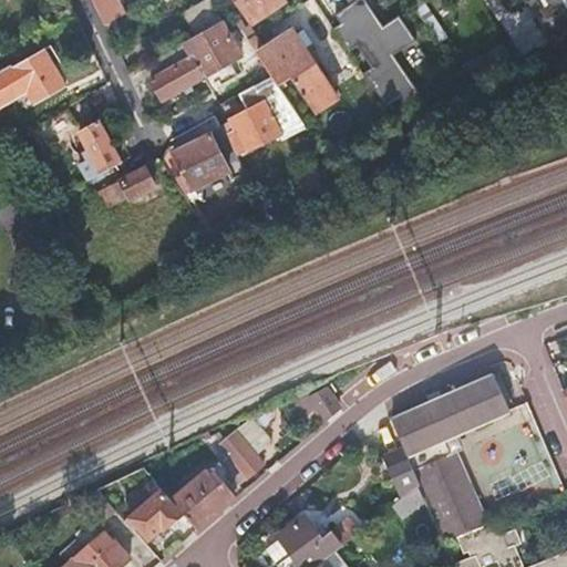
[(116,0),(90,0),(109,38),(119,33),(113,21),(125,16),(116,0)]
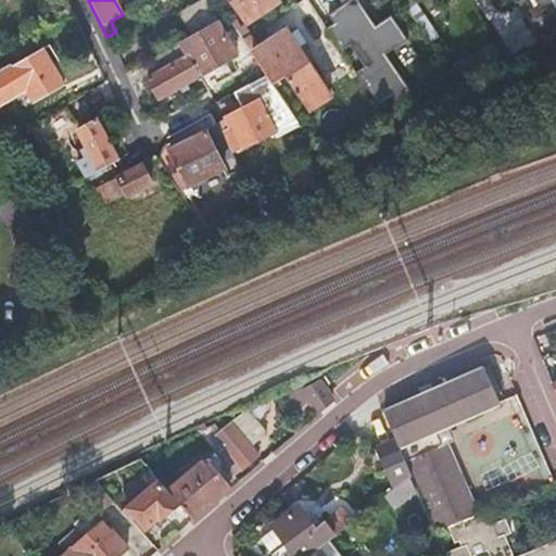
[(201,0),(165,20),(178,41),(215,21),(203,0),(201,0)]
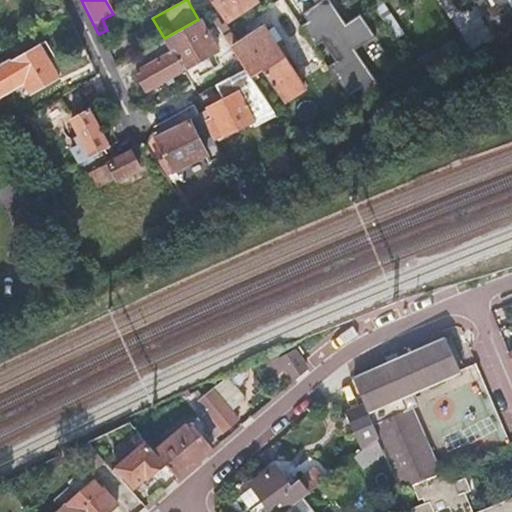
[(212,0),(226,22),(255,3),(252,0),(212,0)]
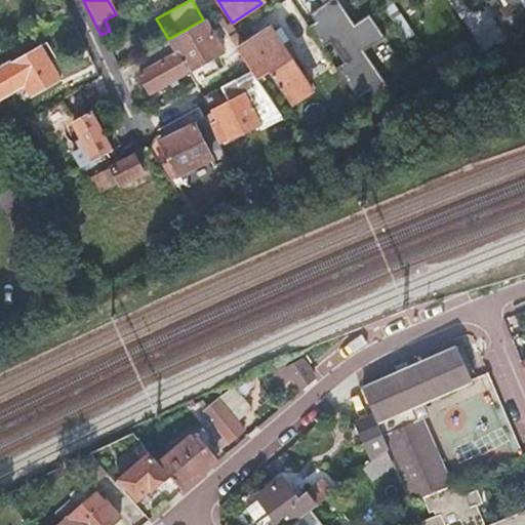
[(362,11),(354,0),(305,0),(315,13),(330,3),(337,13),(345,24),(362,11)]
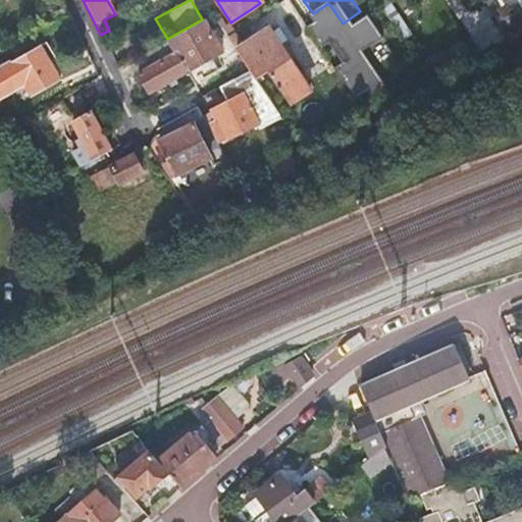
[(319,23),(335,13),(328,3),(313,13),(319,23)]
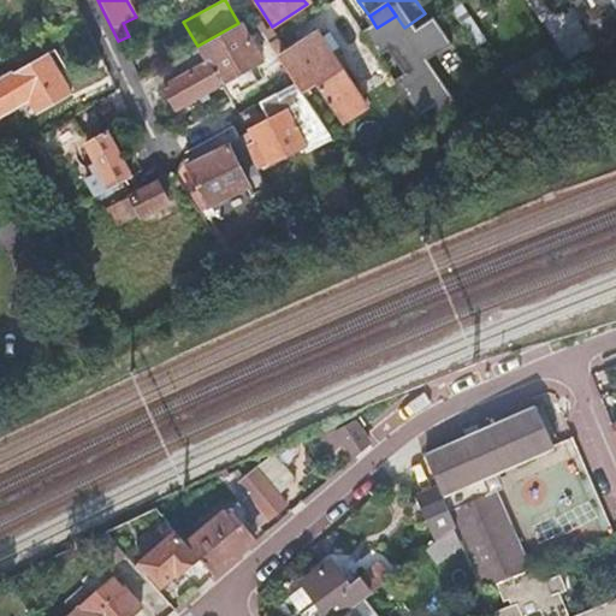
[(615,7),(588,27),(604,52),(615,46),(615,7)]
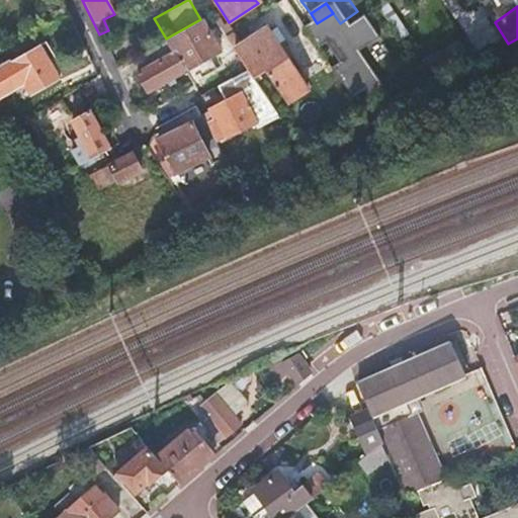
[(166,38),(142,52),(148,64),(134,72),(144,91),(218,51),(200,19),(166,38)]
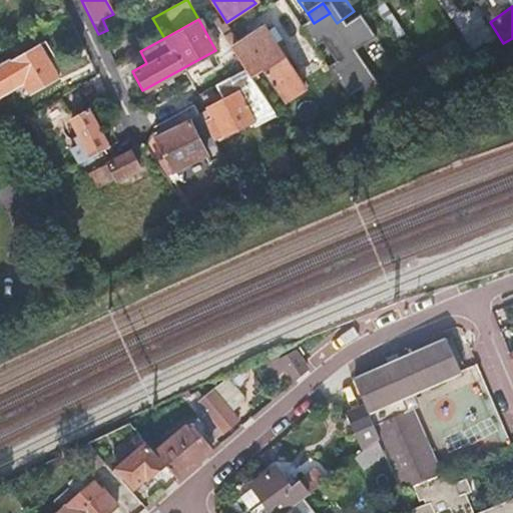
[(303,59),(316,50),(301,27),(288,36),(303,59)]
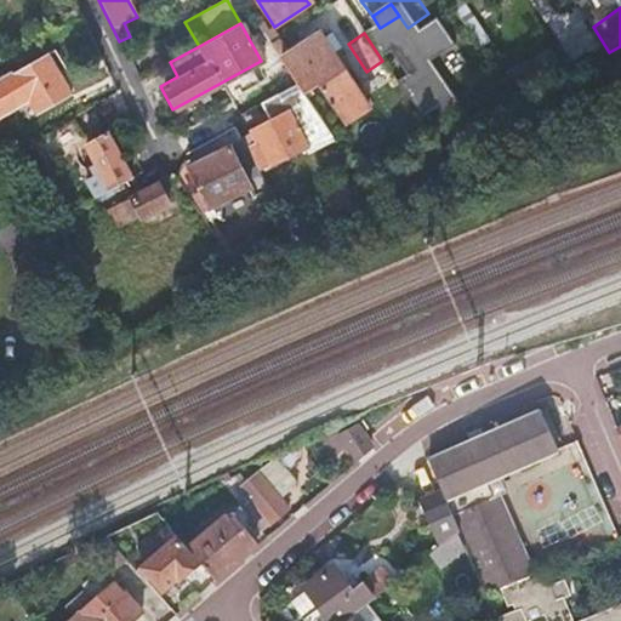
[(288,61),(283,64),(296,84),(301,92),(308,87),(312,92),(322,85),(346,121),(368,107),(317,35),(285,57),(288,61)]
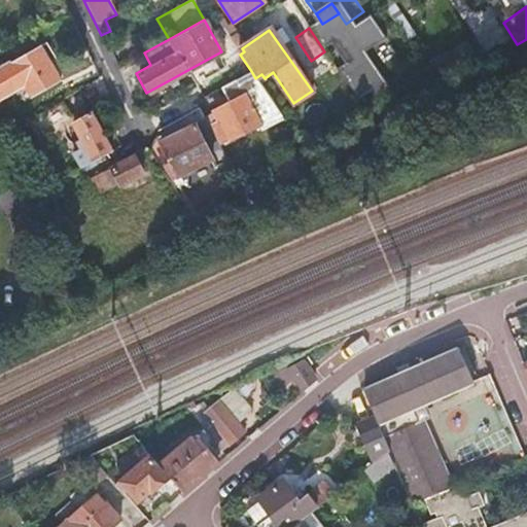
[(422,68),(435,88),(476,66),(464,44),(422,68)]
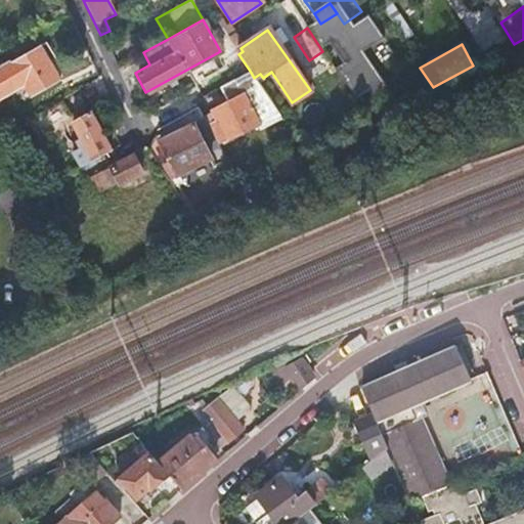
[(40,45),(0,67),(0,97),(25,84),(31,95),(59,79),(40,45)]
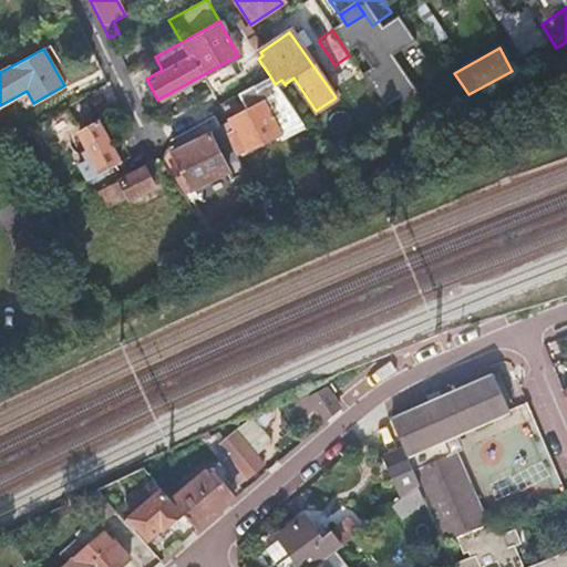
[(248,111),(230,121),(236,131),(227,136),(239,157),(248,152),(278,134),(300,122),(275,84),(270,76),(238,94),(248,111)]
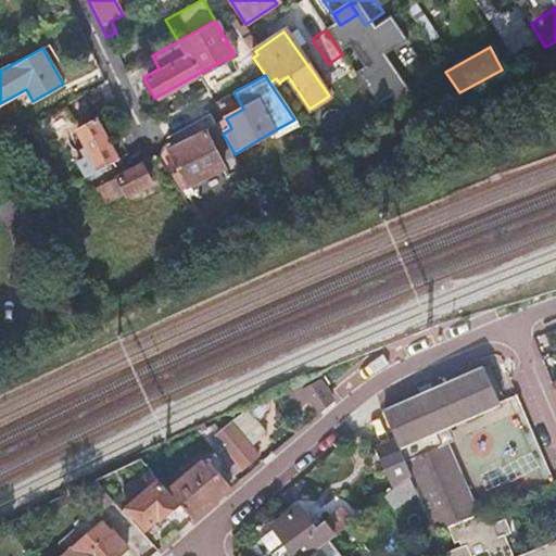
[(84,177),(97,169),(115,159),(93,118),(74,129),(83,146),(72,152),(77,160),(75,161),(84,177)]
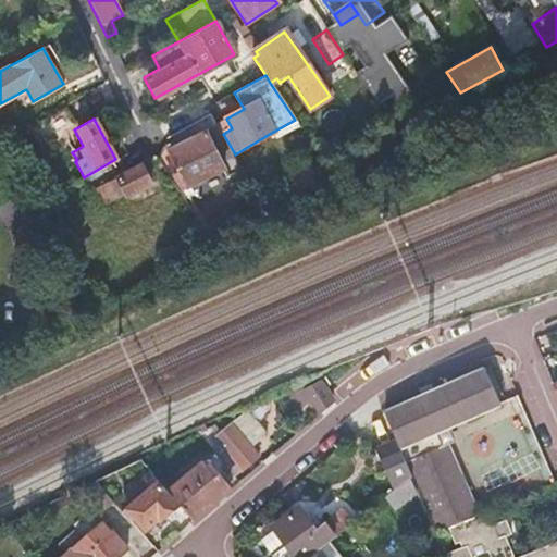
[(161,159),(159,162),(178,193),(224,168),(205,133),(164,155),(161,159)]
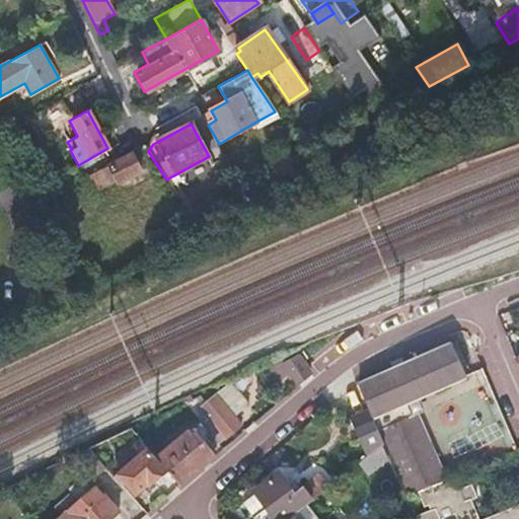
[(2,130),(0,131),(0,152),(12,146),(2,130)]
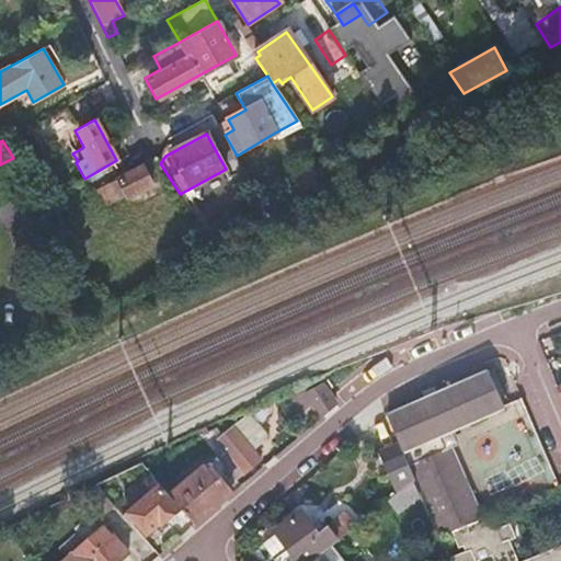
[(136,168),(114,181),(124,199),(147,186),(136,168)]
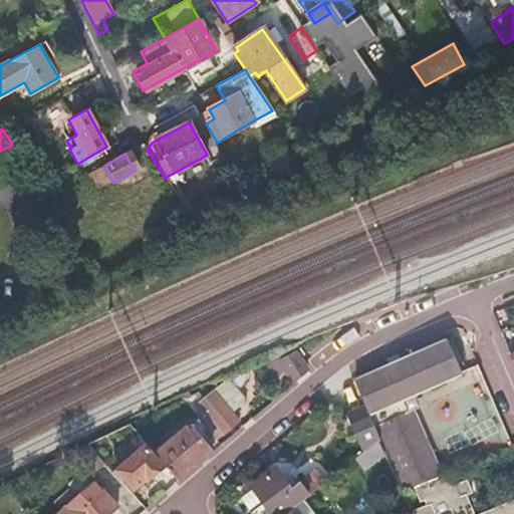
[(225,185),(234,203),(243,198),(234,181),(225,185)]
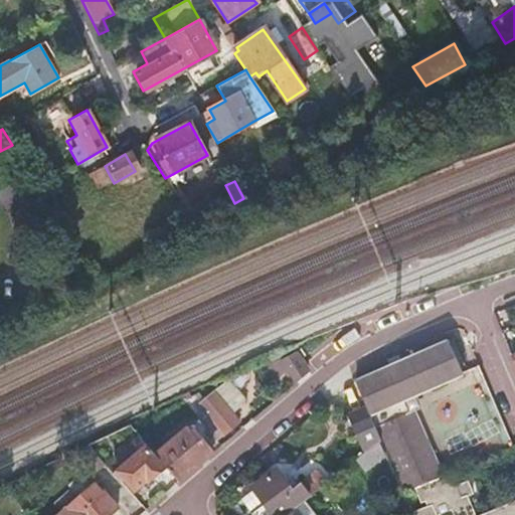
[(447,341),(355,383),(366,409),(380,444),(400,493),(415,487),(423,483),(395,419),(389,405),(398,400),(463,371),(447,341)]
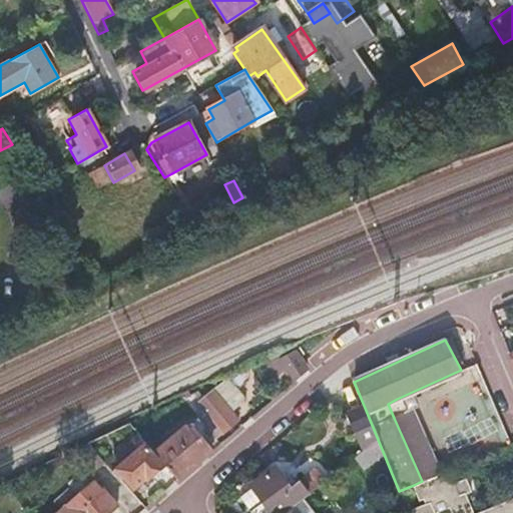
[(289,379),(304,370),(293,352),(266,368),(272,379),(284,371),(289,379)]
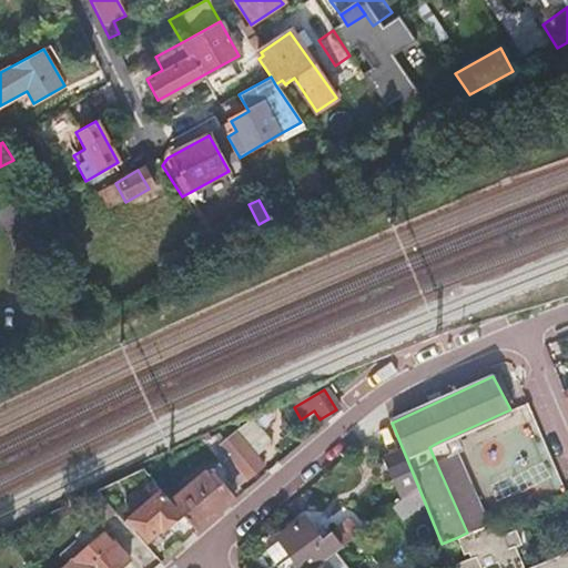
[(219,435),(203,442),(239,485),(262,466),(234,433),(224,440),(219,435)]
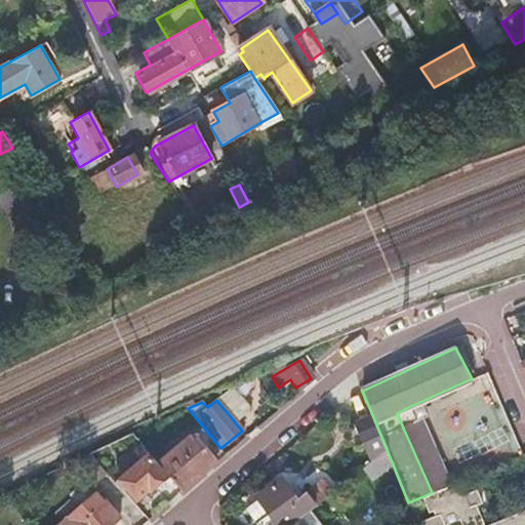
[(397,413),(403,428),(413,423),(406,408),(397,413)]
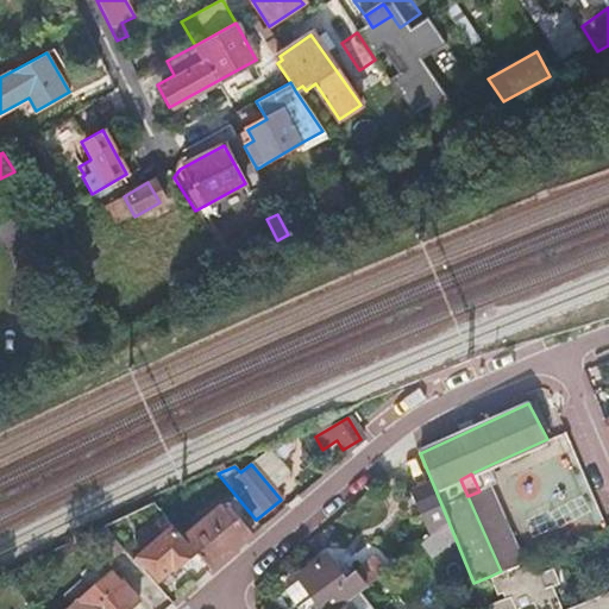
[(450,525),(433,484),(410,494),(429,540),(450,525)]
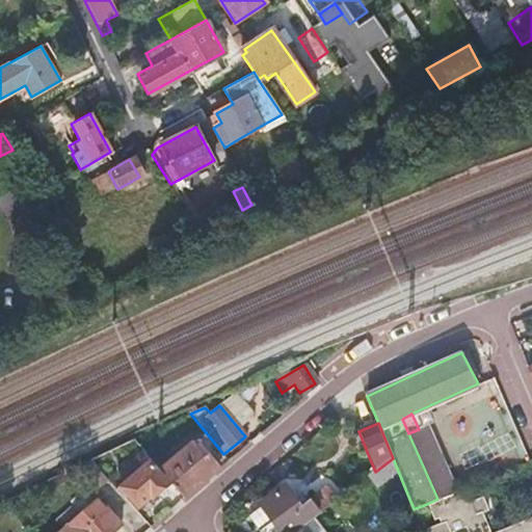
[(457,430),(463,447),(478,442),(472,425),(457,430)]
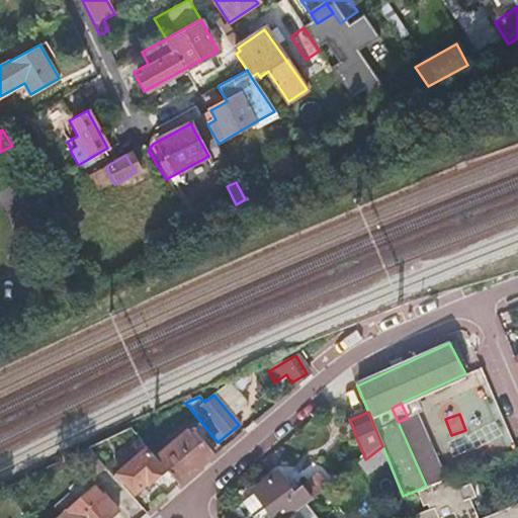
[(482,430),(444,446),(451,461),(489,445),(482,430)]
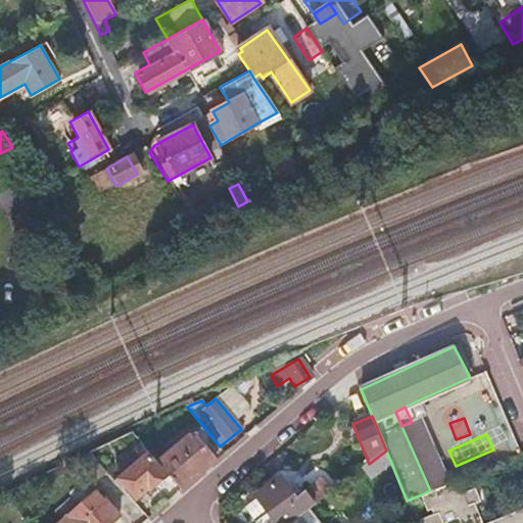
[(157,461),(181,489),(215,461),(195,437),(191,440),(186,435),(157,461)]
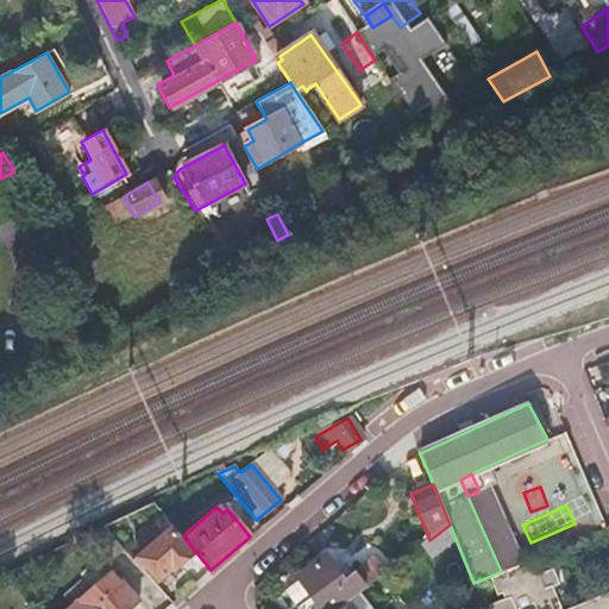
[(164,521),(136,546),(144,556),(140,558),(157,578),(170,567),(173,571),(193,554),(164,521)]
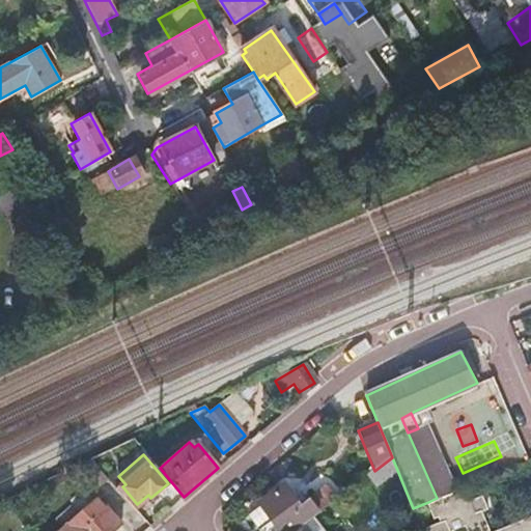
[(262,530),(298,530),(300,530),(341,497),(330,483),(311,499),(303,505),(294,495),(284,484),(261,503),(276,521),(262,530)]
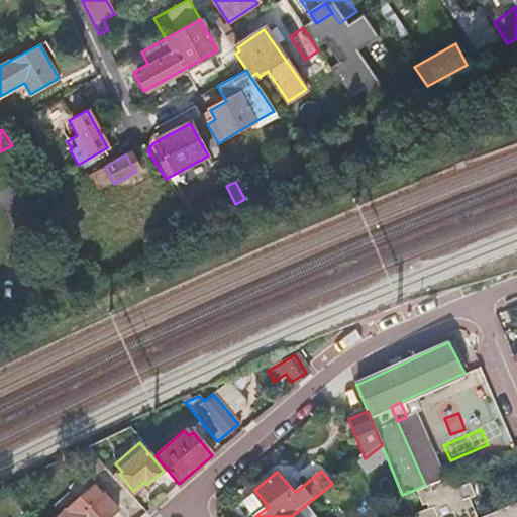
[(425,485),(417,489),(423,503),(427,502),(429,508),(418,513),(420,516),(440,516),(452,512),(454,516),(477,516),(469,499),(476,495),(471,483),(459,488),(453,473),(425,485)]
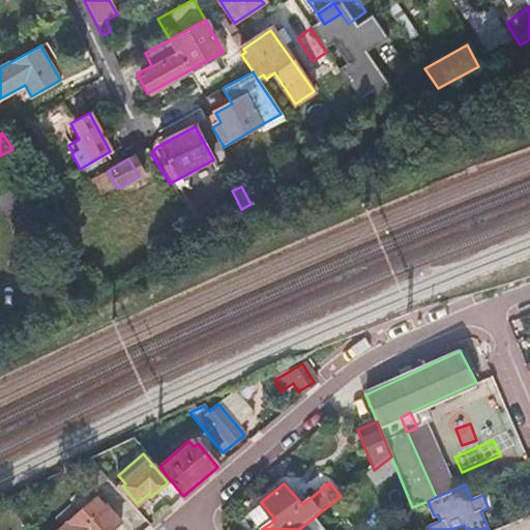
[(306,493),(293,494),(302,504),(311,498),(306,493)]
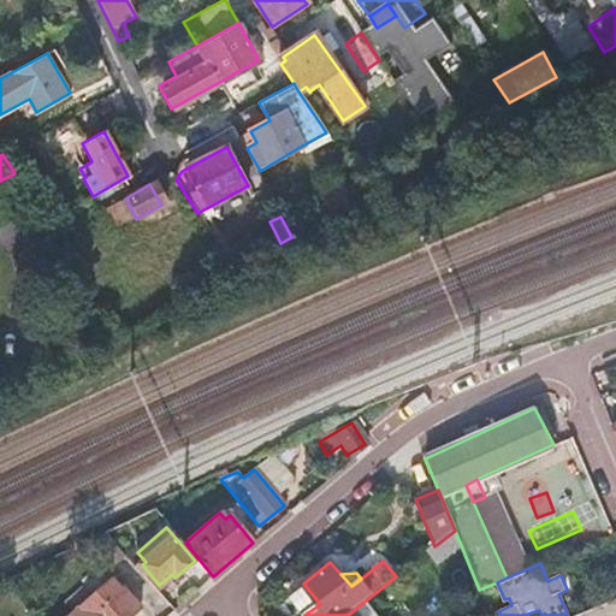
[(304,615),(320,604),(303,584),(288,597),(302,615),(304,615)]
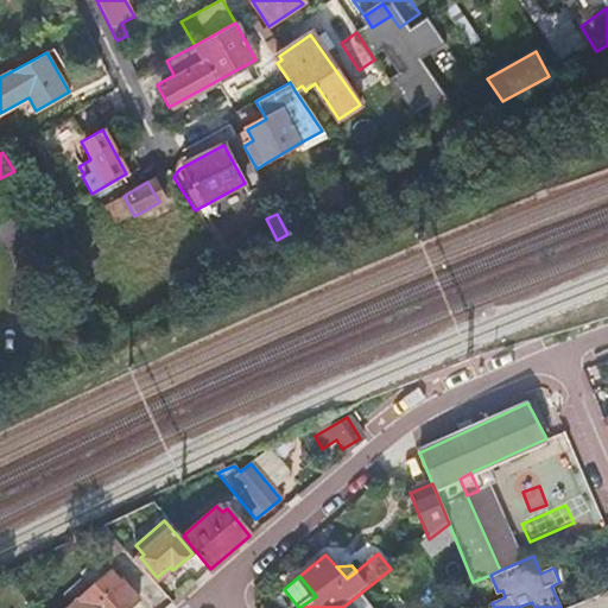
[(107,577),(70,607),(131,607),(137,603),(120,582),(115,587),(107,577)]
